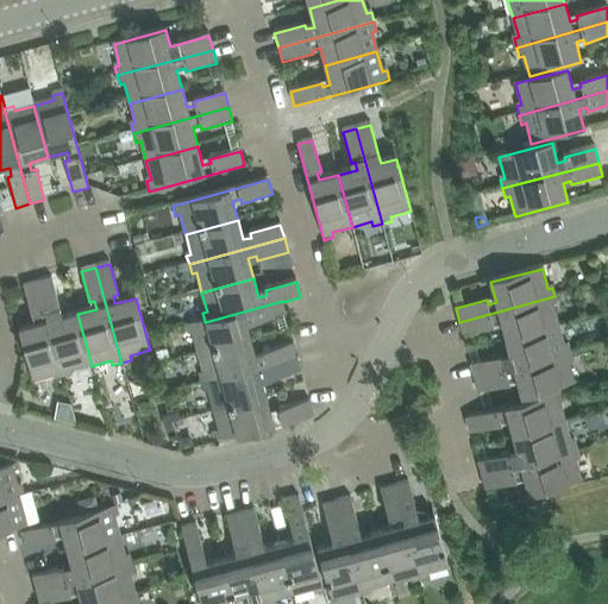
[(51,280),(37,283),(63,378),(73,376),(71,371),(92,366),(77,314),(58,319),(56,312),(61,310),(51,280)]
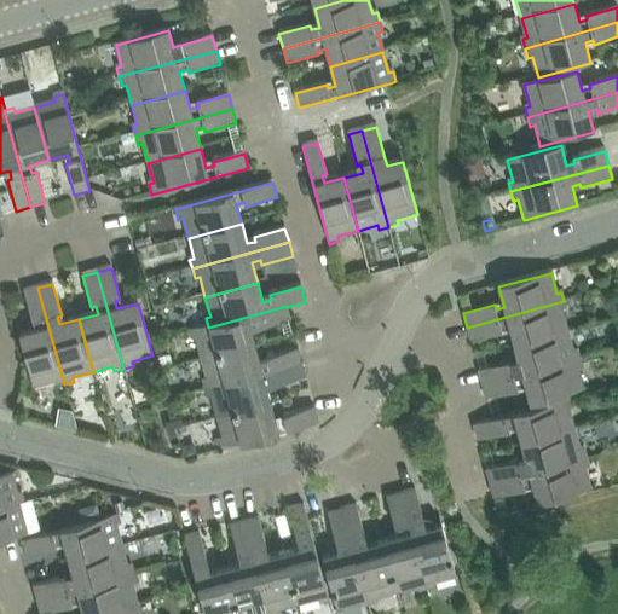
[(34,388),(55,383),(56,388),(64,384),(38,288),(24,291),(33,323),(36,322),(39,330),(19,336),(34,388)]
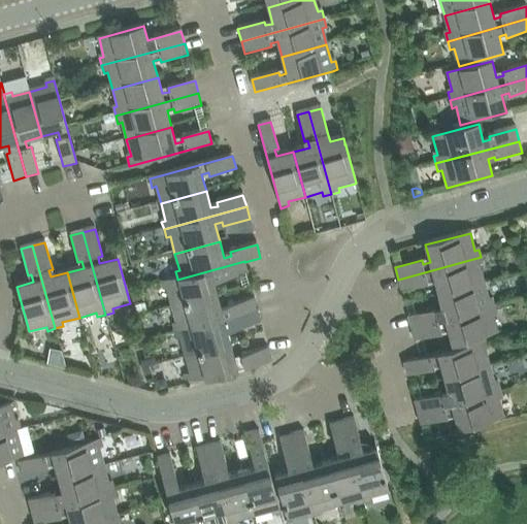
[(481,257),(398,280),(401,292),(428,285),(428,282),(434,280),(438,295),(484,284),(479,264),(483,263),(481,257)]
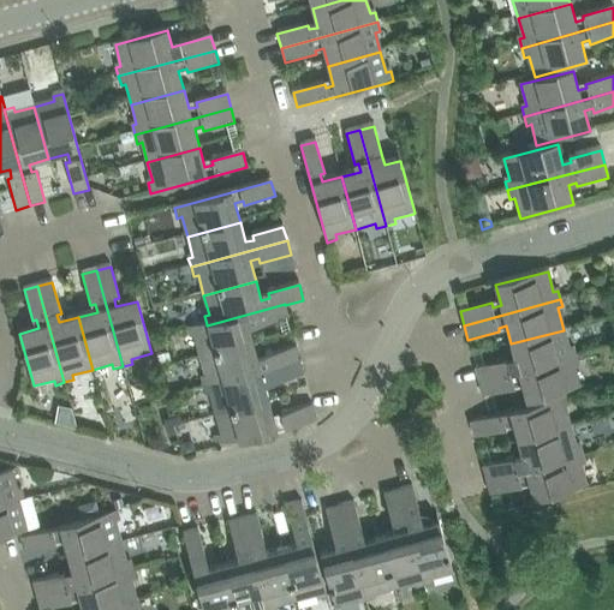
[(285,304),(207,326),(207,324),(188,329),(191,339),(195,338),(201,358),(254,344),(248,324),(256,322),(257,327),(288,318),(285,305),(285,304)]
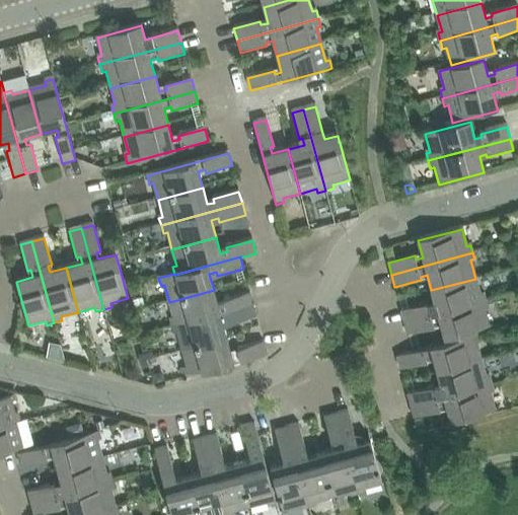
[(401,312),(404,323),(487,302),(485,294),(481,295),(475,279),(431,290),(436,307),(429,308),(428,305),(401,312)]
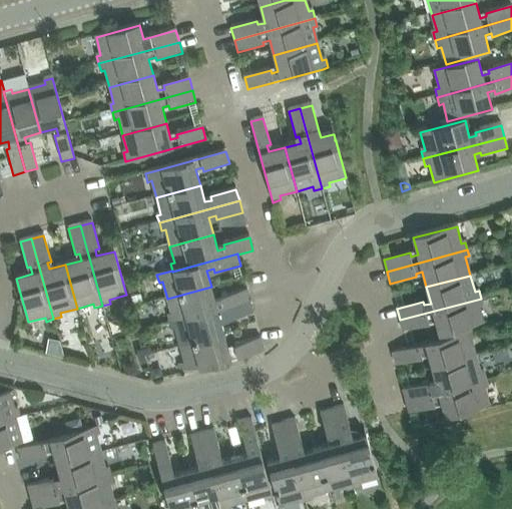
[(168,317),(170,324),(250,303),(247,291),(221,298),(222,302),(215,303),(211,287),(167,299),(171,316),(168,317)]
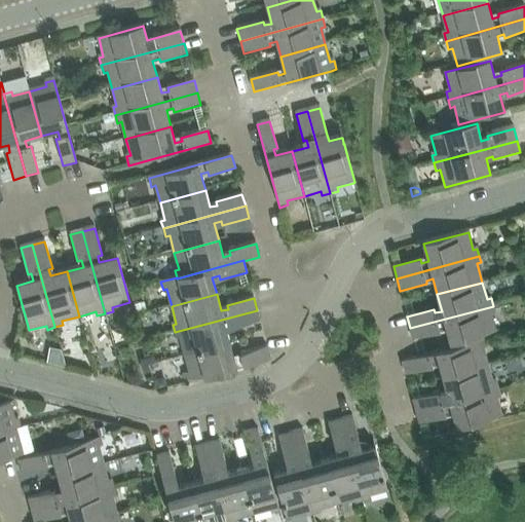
[(135,306),(134,306),(136,317),(137,317),(149,313),(148,306),(143,303),(135,306)]
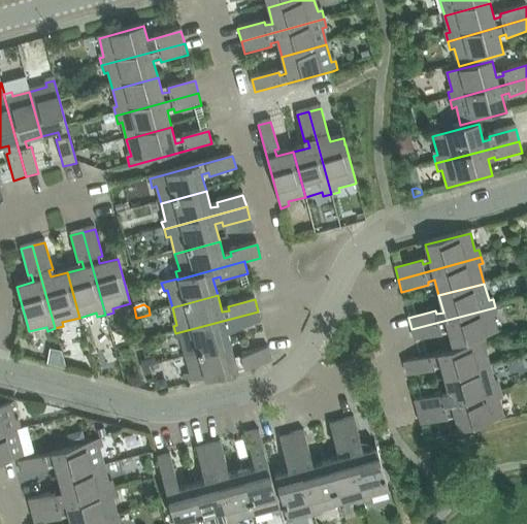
[(412,329),(416,342),(442,335),(441,331),(448,330),(453,347),(497,334),(493,317),(497,316),(495,307),(412,329)]
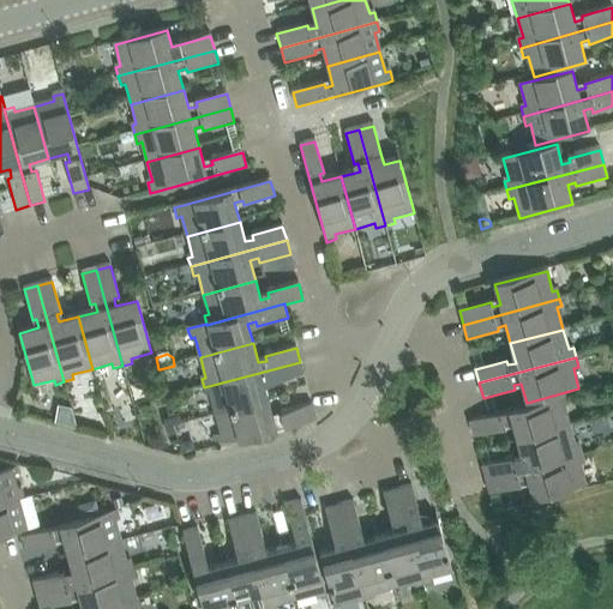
[(272,384),(302,377),(304,375),(300,362),(204,387),(206,397),(211,396),(216,416),(269,402),(263,381),(271,380),(272,384)]
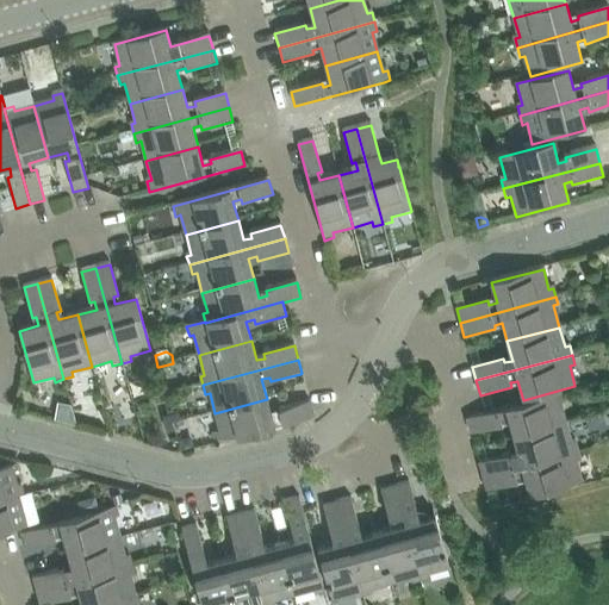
[(563,394),(467,420),(472,436),(502,428),(501,423),(509,420),(514,440),(566,425),(561,405),(565,404),(563,394)]
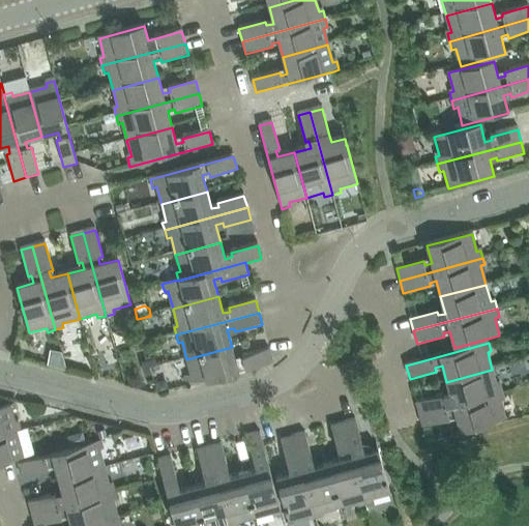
[(269,351),(268,351),(242,358),(243,361),(236,363),(232,347),(186,359),(192,376),(187,377),(189,386),(272,363),(269,351)]
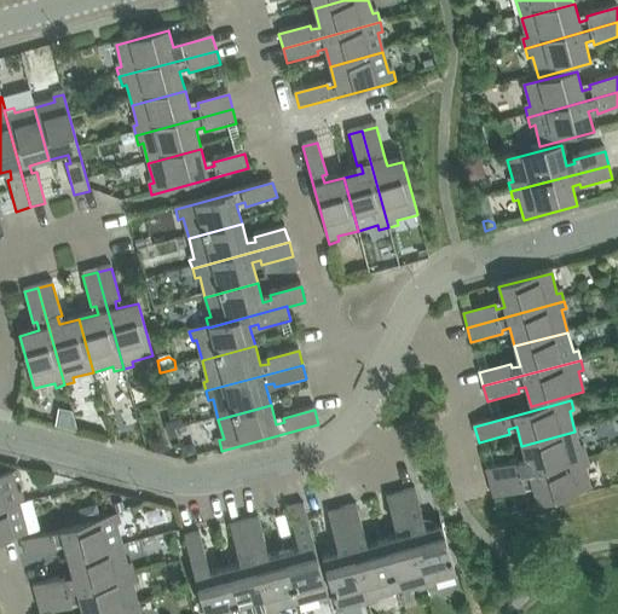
[(486,471),(490,486),(588,459),(584,450),(581,451),(575,432),(521,446),(527,465),(519,467),(518,463),(486,471)]
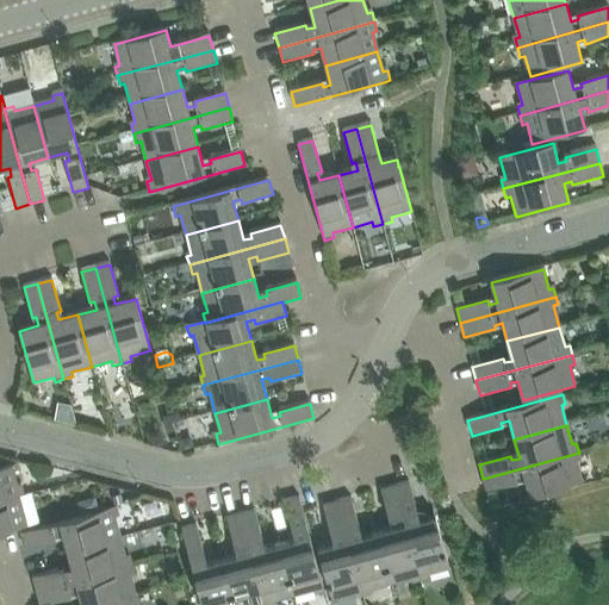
[(193,446),(186,442),(180,443),(182,455),(196,451),(193,446)]
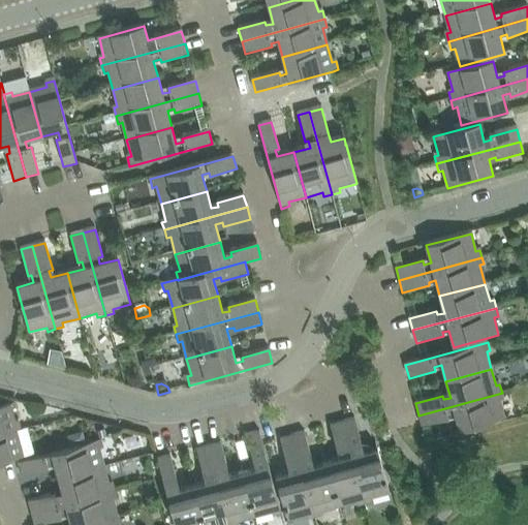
[(455,415),(460,432),(505,420),(500,402),(504,401),(502,393),(418,415),(423,428),(449,421),(448,417),(455,415)]
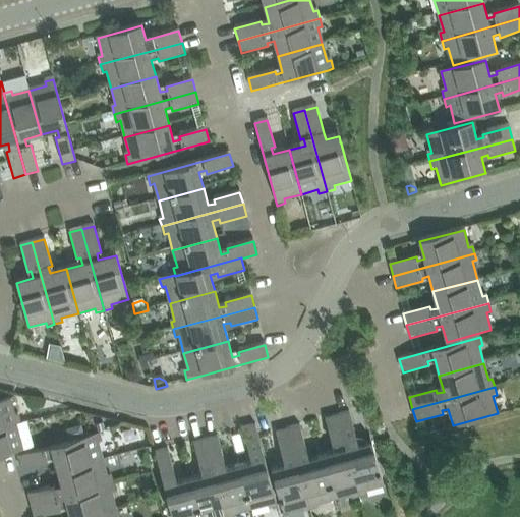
[(0,429),(20,424),(18,416),(14,417),(10,400),(0,402),(0,429)]
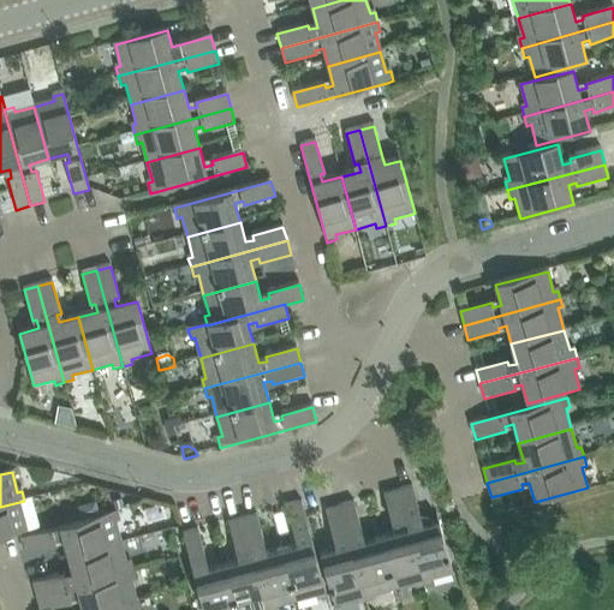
[(433,580),(453,575),(439,522),(418,528),(416,520),(421,519),(412,488),(399,491),(425,587),(434,585),(433,580)]
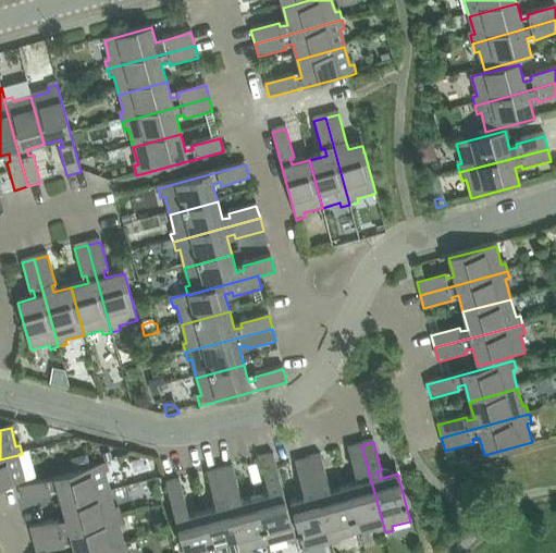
[(361,483),(344,488),(357,536),(375,531),(377,535),(385,532),(361,445),(348,449),(356,477),(359,476),(361,483)]
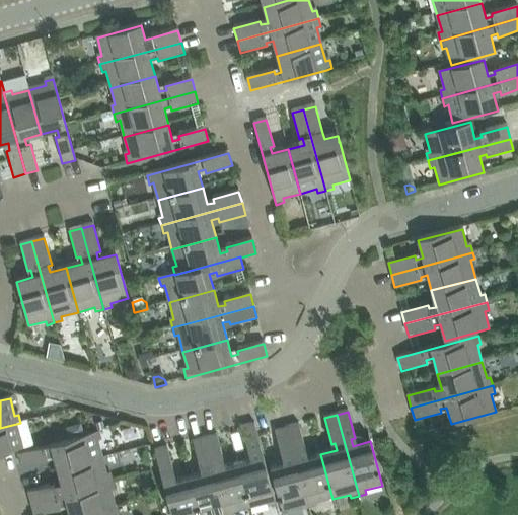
[(0,455),(16,451),(23,449),(19,432),(23,431),(20,423),(0,428),(0,455)]
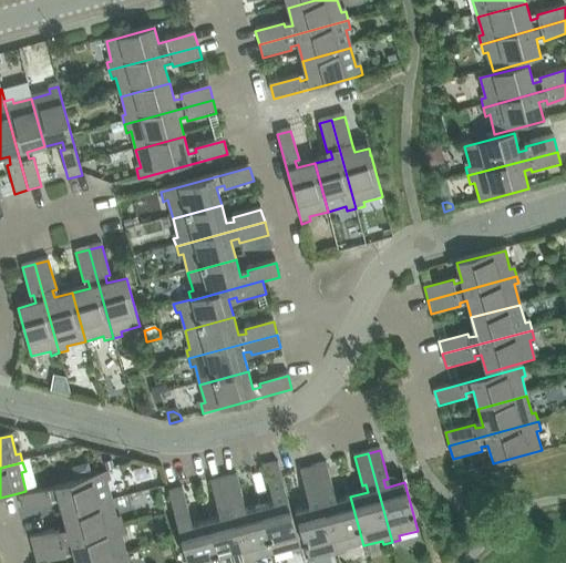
[(105,466),(106,473),(114,471),(112,463),(105,466)]
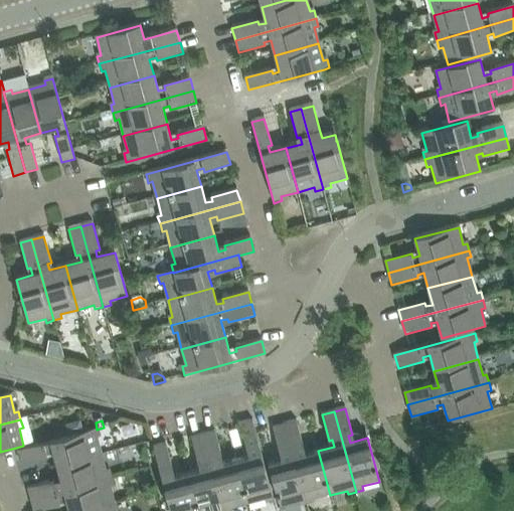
[(275,502),(255,433),(252,421),(239,424),(246,451),(250,450),(252,457),(236,461),(248,505),(266,500),(267,504),(275,502)]
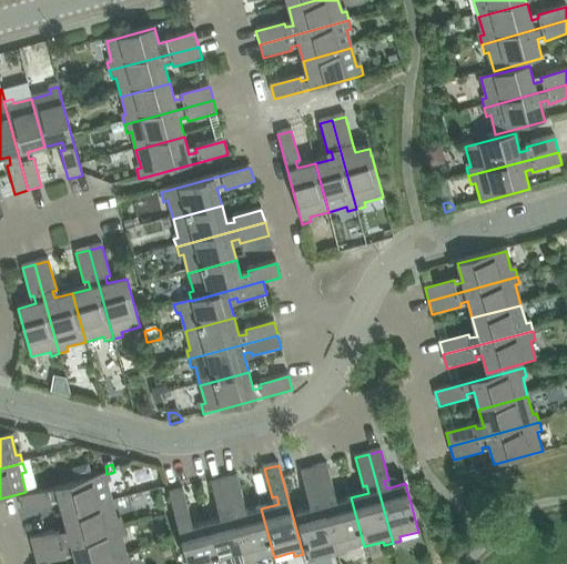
[(326,465),(314,469),(338,559),(347,555),(346,552),(364,546),(351,497),(332,503),(331,495),(334,494),(326,465)]
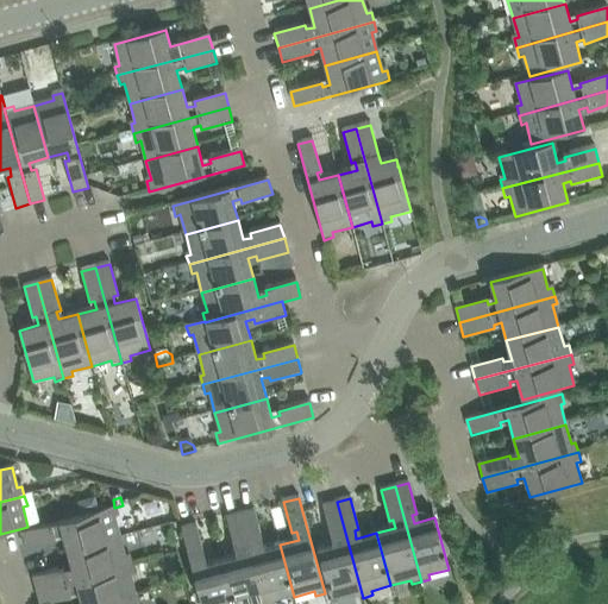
[(337,502),(323,507),(331,538),(336,536),(337,543),(317,549),(332,602),(352,596),(353,601),(363,598),(337,502)]
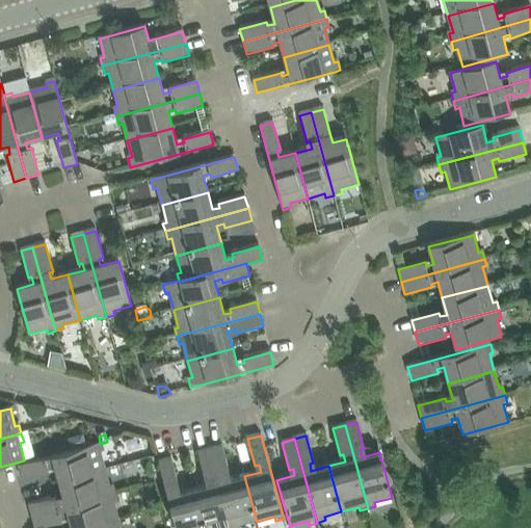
[(102,444),(19,467),(22,480),(49,473),(48,469),(55,468),(59,483),(105,471),(100,454),(104,453),(102,444)]
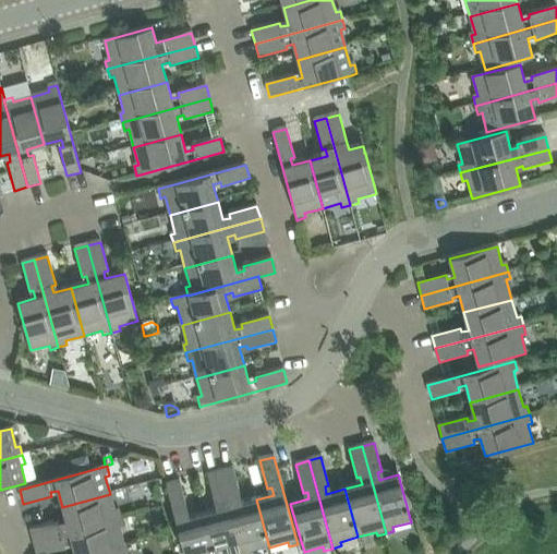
[(232,468),(220,471),(242,553),(251,553),(251,552),(269,548),(256,500),(238,505),(237,497),(240,496),(232,468)]
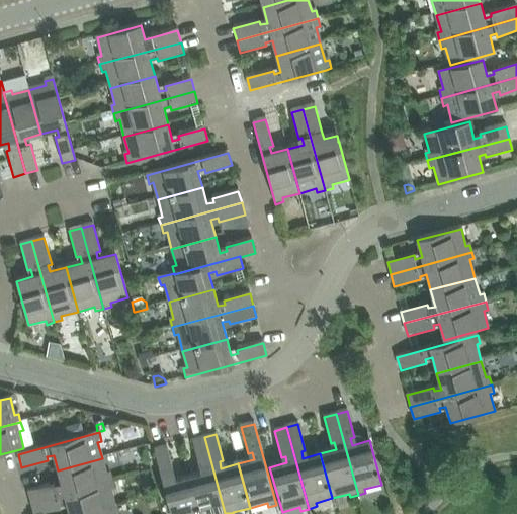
[(205,473),(189,477),(198,513),(225,513),(204,437),(192,440),(199,466),(203,465),(205,473)]
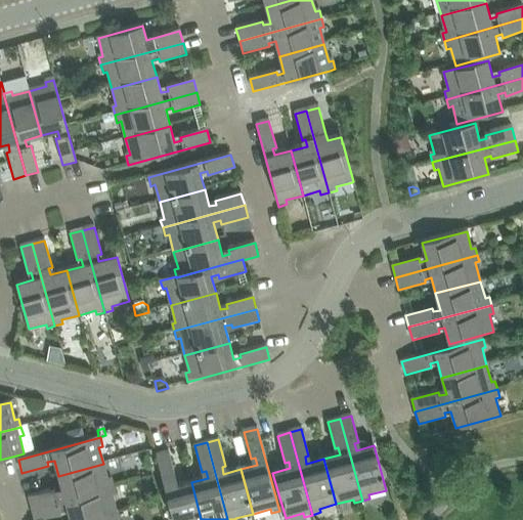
[(201,519),(191,482),(177,486),(169,452),(156,456),(173,519),(201,519)]
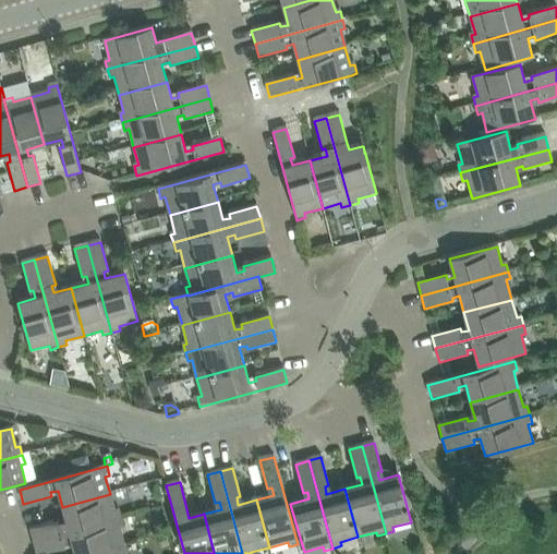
[(31,530),(34,543),(121,519),(119,512),(114,513),(110,494),(62,507),(67,525),(60,527),(59,522),(31,530)]
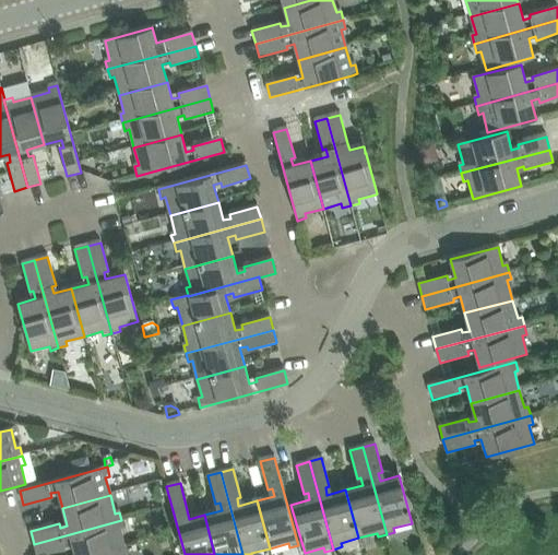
[(121,520),(34,544),(36,554),(49,554),(66,550),(64,546),(72,544),(74,554),(102,554),(125,548),(119,530),(123,529),(121,520)]
